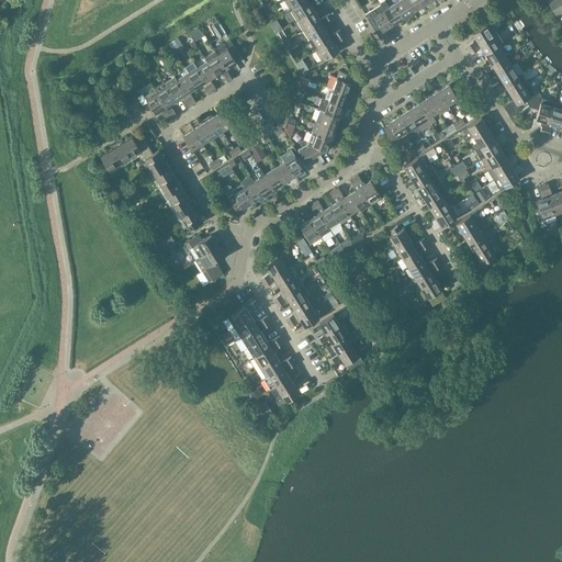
[(284,0),(290,11),(306,0),(284,0)]
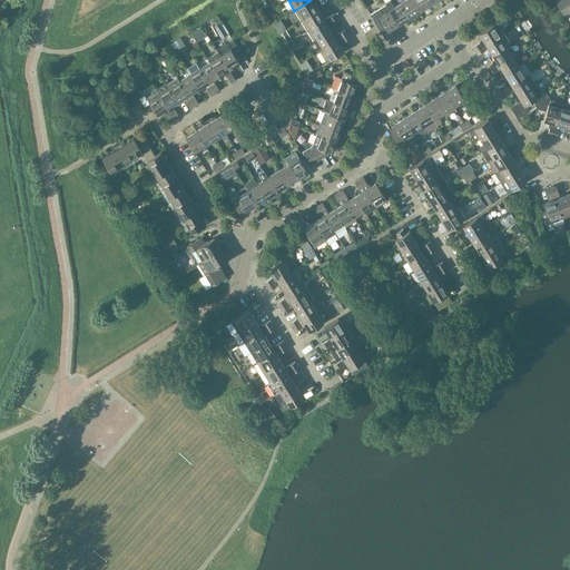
[(311,0),(294,11),(301,21),(318,10),(315,3),(320,0),(311,0)]
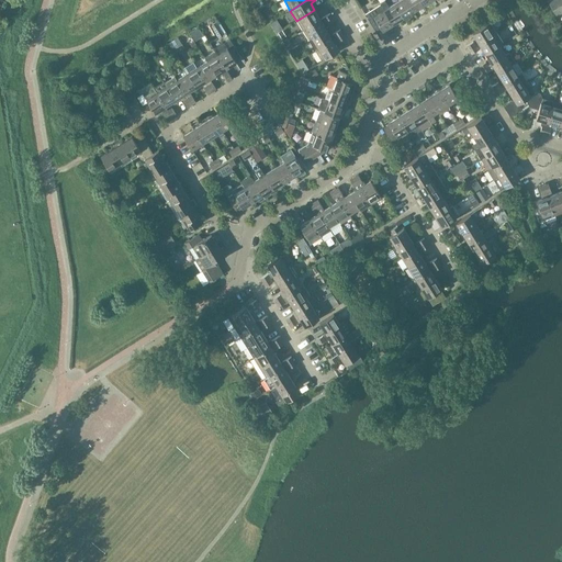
[(405,0),(401,0),(394,4),(403,19),(405,21),(411,18),(409,14),(413,12),(405,0)]
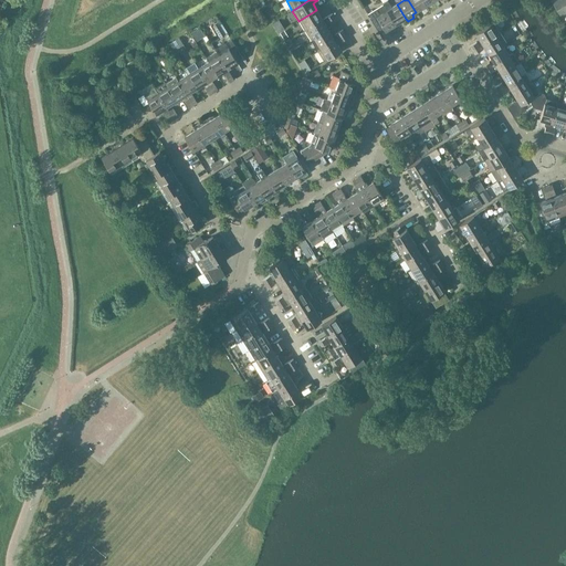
[(408,0),(416,12),(426,6),(422,0),(408,0)]
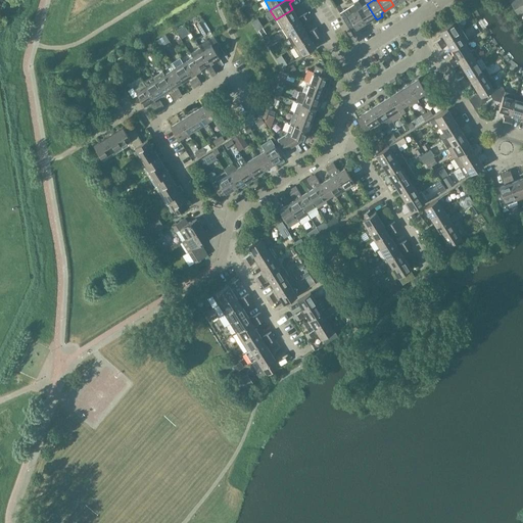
[(522,2),(521,0),(509,0),(519,14),(522,11),(522,2)]
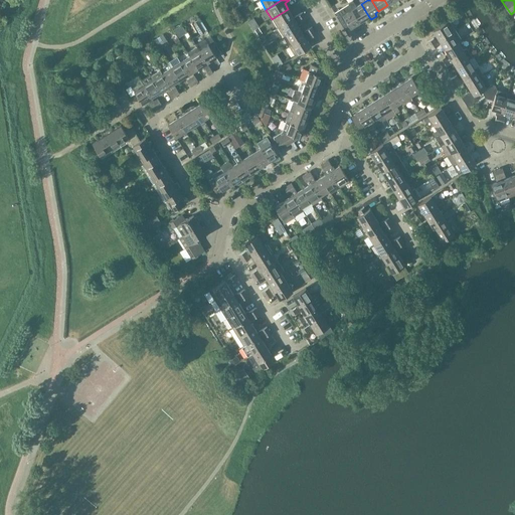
[(353,1),(348,3),(349,4),(350,6),(360,22),(369,17),(361,4),(356,7),(353,1)]
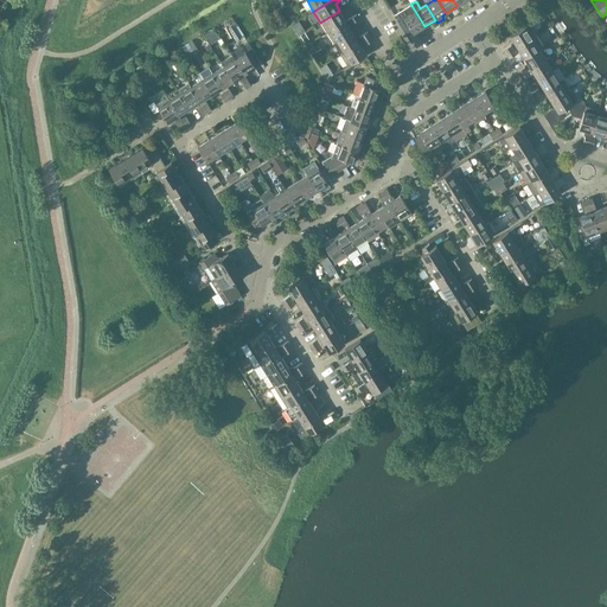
[(425,26),(413,7),(411,5),(394,16),(400,24),(406,20),(411,32),(413,33),(425,26)]
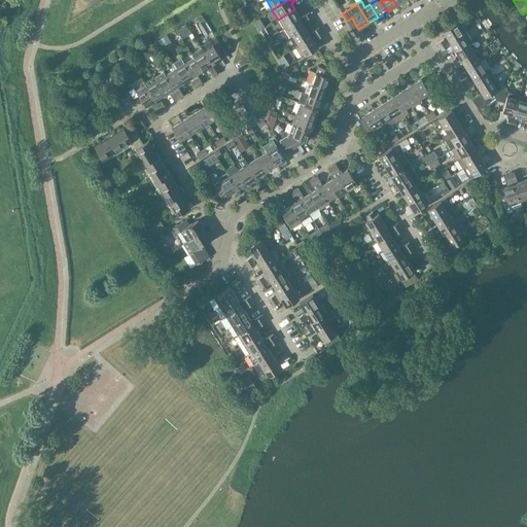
[(278,20),(284,29),(301,19),(294,9),(278,20)]
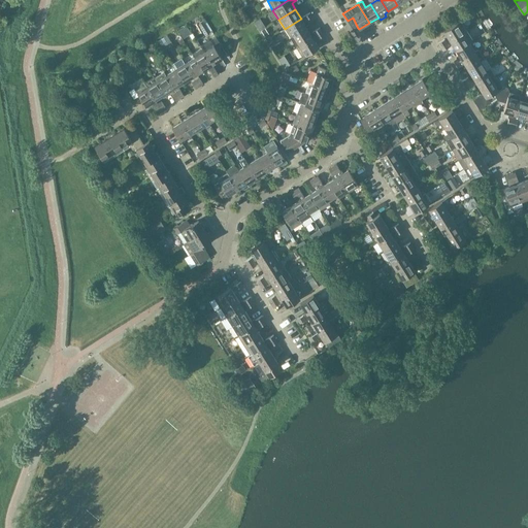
[(290,38),(294,36),(306,28),(303,23),(312,17),(310,12),(301,19),(285,29),(290,38)]
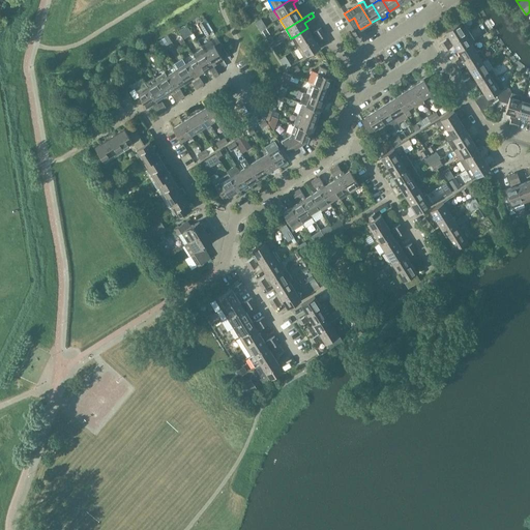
[(349,21),(355,31),(359,28),(354,18),(349,21)]
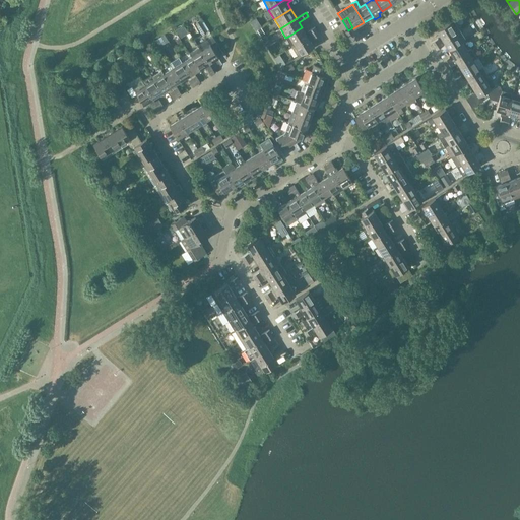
[(443,41),(459,30),(454,21),(450,23),(450,22),(437,30),(443,41)]
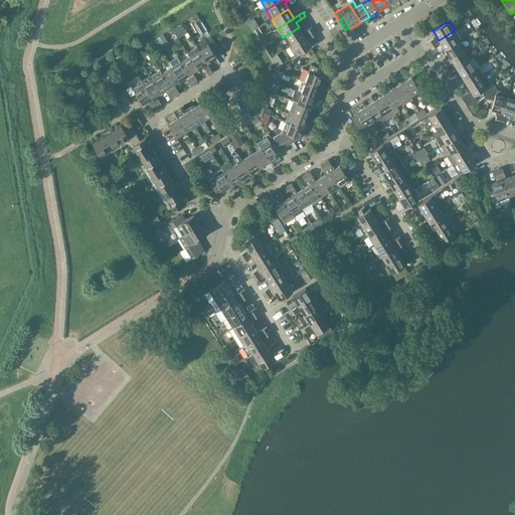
[(287,35),(292,44),(314,31),(312,27),(303,33),(299,27),(287,35)]
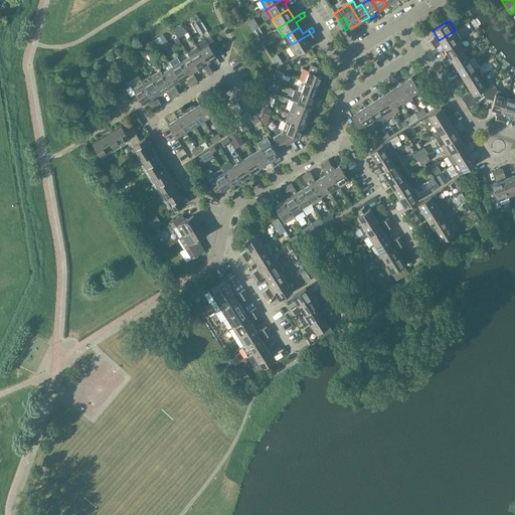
[(445,49),(458,41),(461,39),(455,30),(439,40),(445,49)]
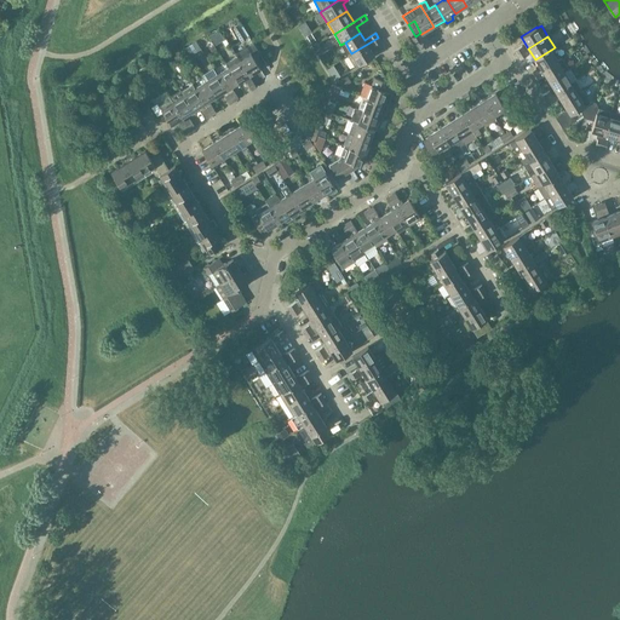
[(378,38),(351,53),(348,56),(355,67),(359,65),(374,56),(369,49),(382,41),(378,38)]
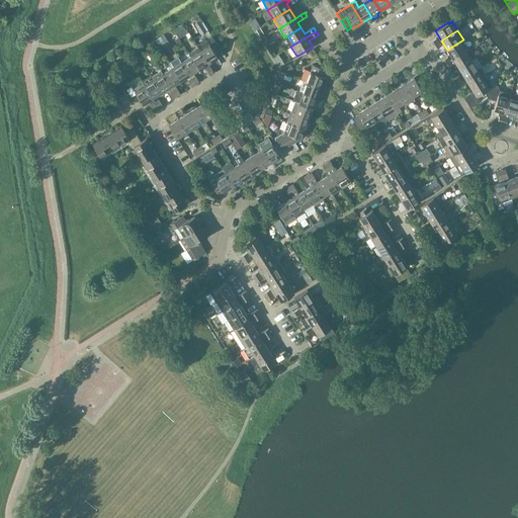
[(196,46),(198,48),(208,64),(218,58),(218,57),(223,54),(211,36),(196,46)]
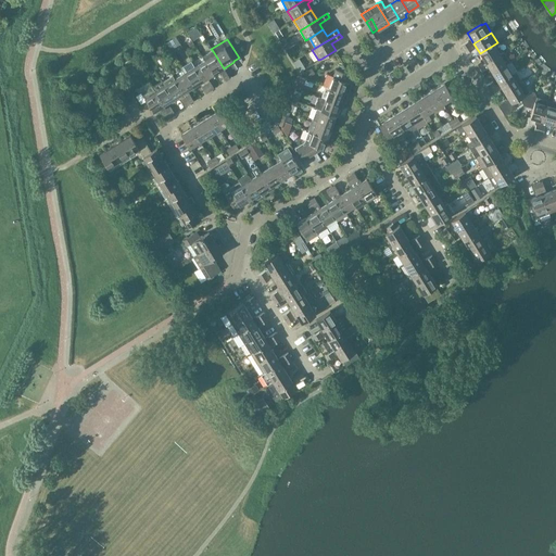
[(462,46),(464,50),(467,53),(474,50),(468,41),(462,46)]
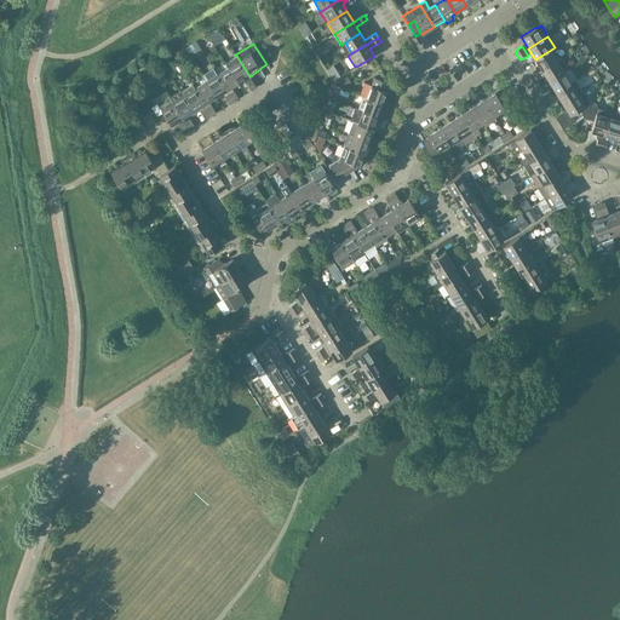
[(543,70),(558,61),(551,50),(535,59),(543,70)]
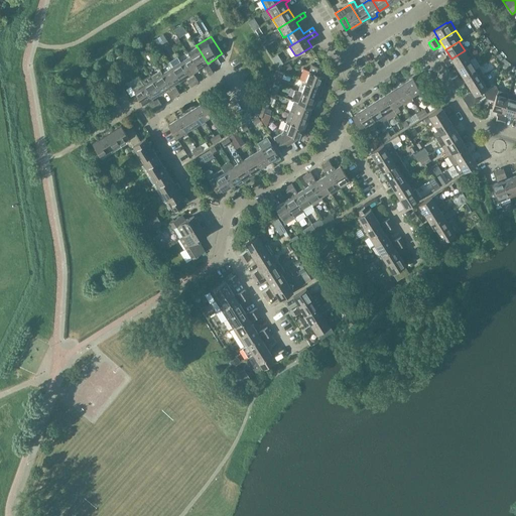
[(188,53),(190,56),(198,70),(204,79),(208,77),(202,68),(208,63),(198,47),(188,53)]
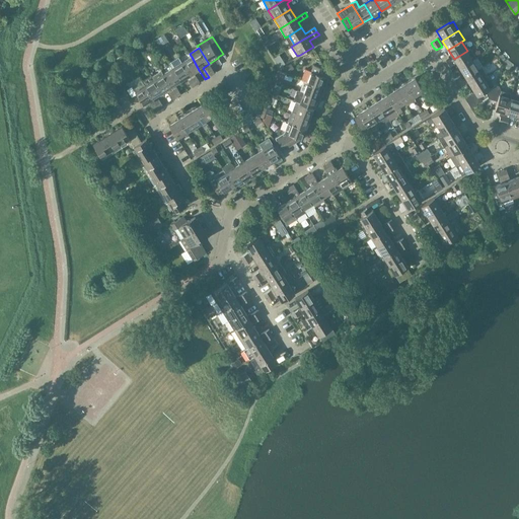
[(456,63),(460,68),(472,60),(476,58),(470,49),(467,51),(454,59),(451,61),(445,65),(447,69),(456,63)]
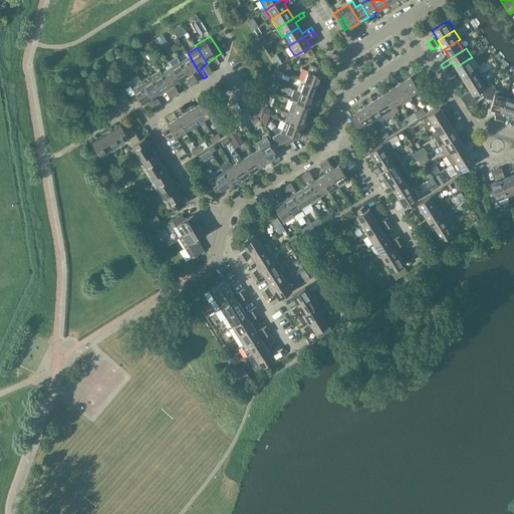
[(190,56),(180,62),(194,84),(198,81),(192,72),(197,69),(190,56)]
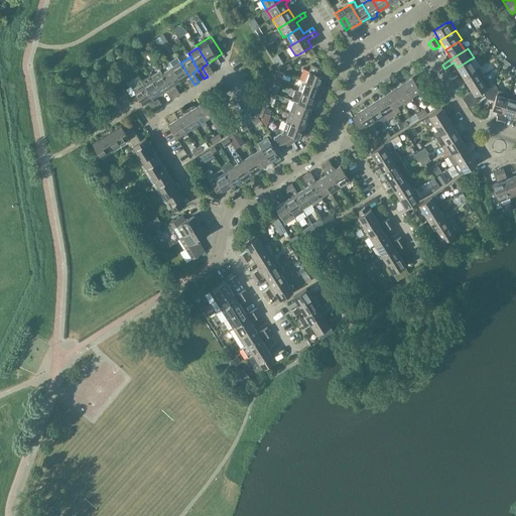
[(458,68),(463,78),(476,70),(470,59),(458,68)]
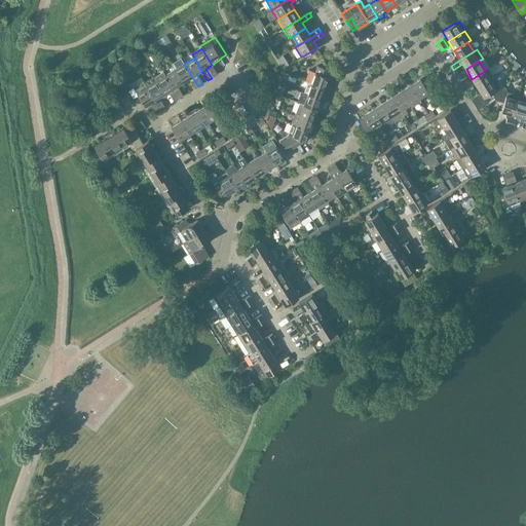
[(135,68),(130,62),(126,65),(129,71),(132,70),(135,68)]
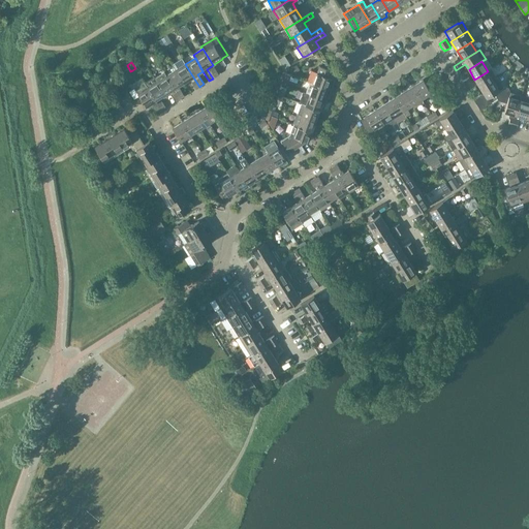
[(185,64),(176,69),(184,83),(190,80),(195,89),(199,87),(185,64)]
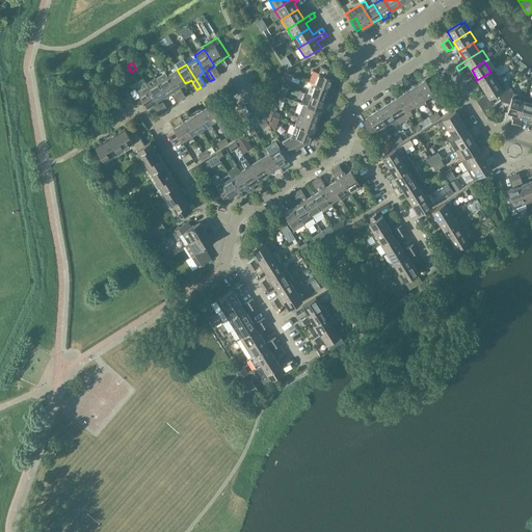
[(310,82),(311,83),(329,89),(331,86),(334,87),(337,80),(331,78),(334,72),(321,67),(319,74),(314,72),(310,82)]
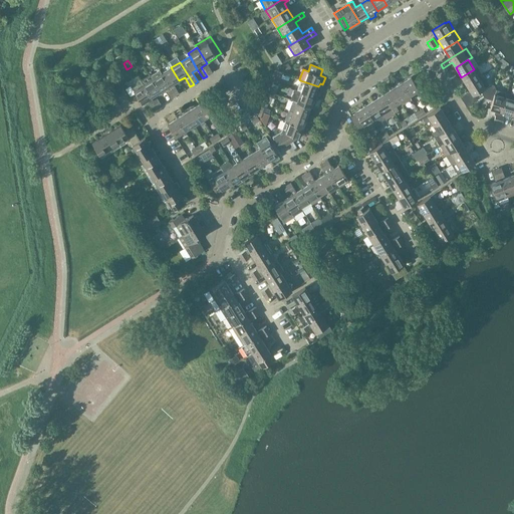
[(171,67),(162,73),(176,95),(180,93),(174,84),(179,80),(171,67)]
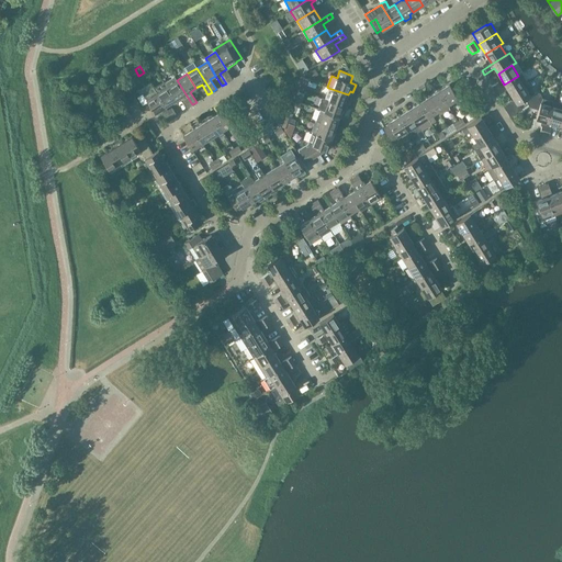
[(501,87),(494,90),(496,94),(503,91),(506,90),(507,89),(510,94),(528,83),(521,74),(518,76),(504,85),(501,87)]
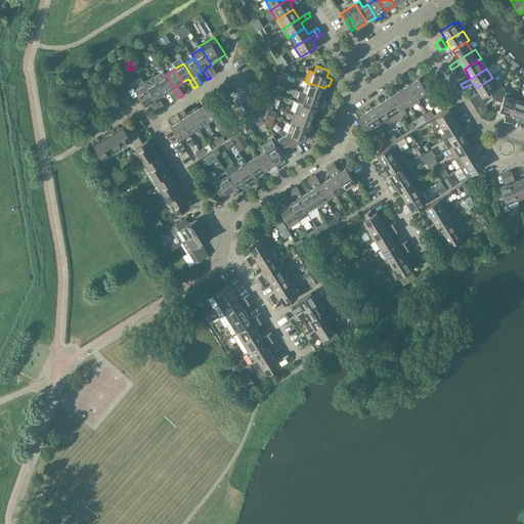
[(154,78),(156,81),(164,94),(170,90),(175,99),(179,97),(165,75),(163,72),(154,78)]
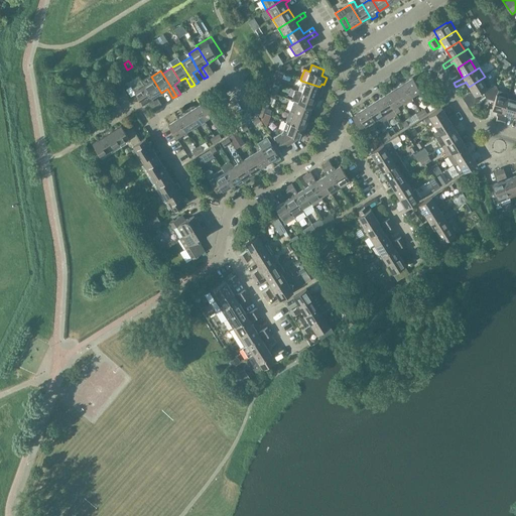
[(463,98),(469,107),(479,101),(476,96),(483,91),(487,98),(496,87),(491,86),(485,77),(469,87),(472,92),(470,93),(469,97),(466,96),(463,98)]
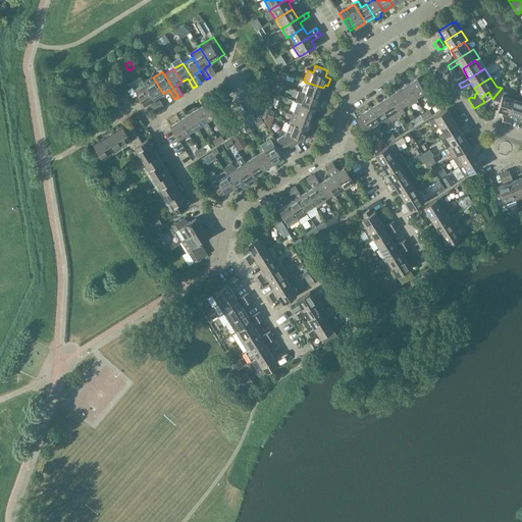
[(417,79),(408,85),(416,98),(425,92),(417,79)]
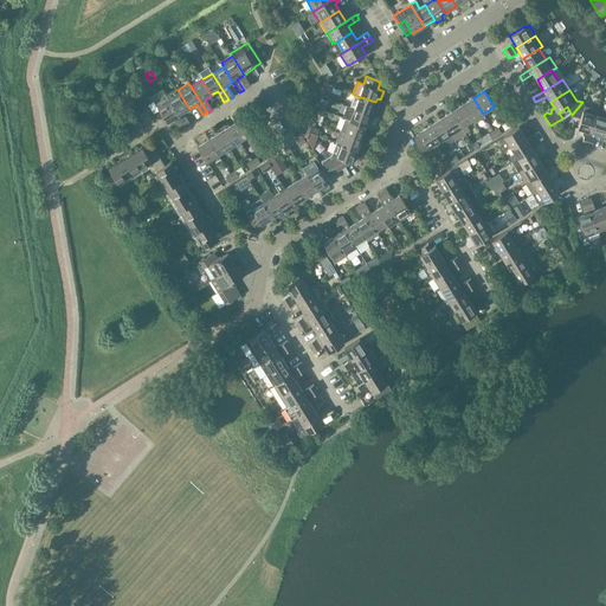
[(169,101),(169,100),(166,94),(154,101),(158,107),(158,108),(167,122),(174,118),(181,129),(186,127),(181,120),(179,115),(169,101)]
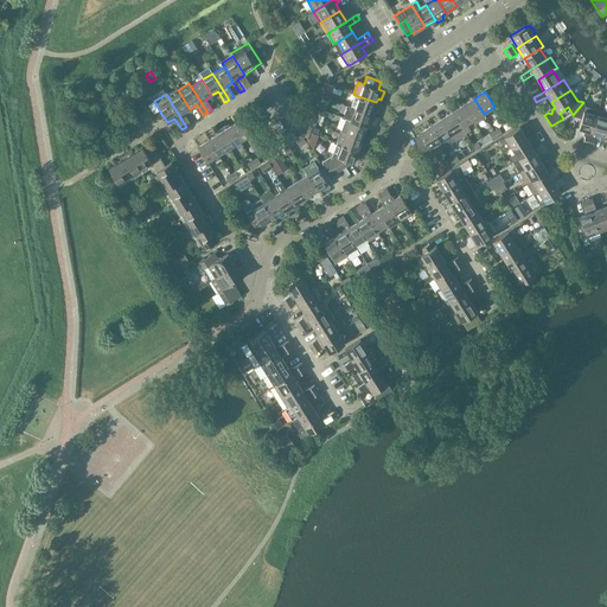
[(180,94),(170,100),(170,101),(179,115),(190,109),(180,94)]
